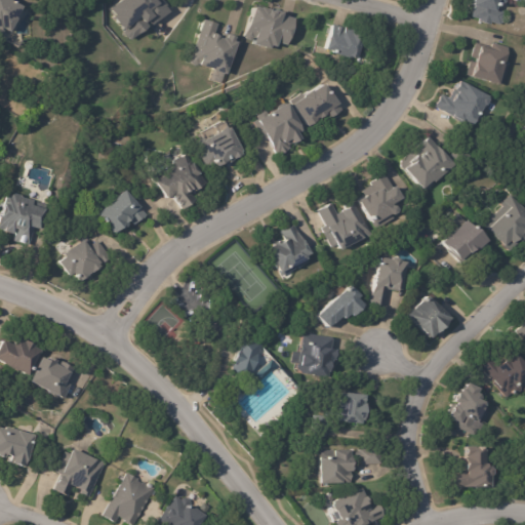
[(0,0),(10,0),(23,7),(15,17),(16,19),(8,32),(3,29),(0,34),(0,0)]
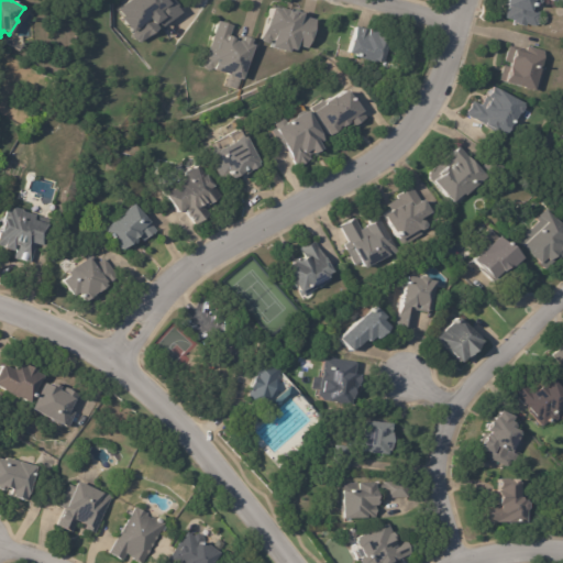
[(163,0),(122,0),(113,8),(119,15),(117,18),(130,32),(135,28),(138,30),(129,36),(136,46),(158,29),(155,23),(158,28),(177,11),(173,6),(175,3),(172,0),(167,0),(164,1),(163,0)]
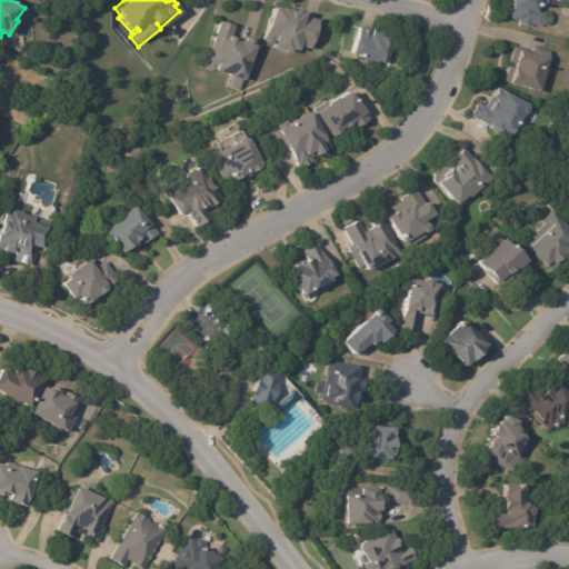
[(568,0),(568,1),(565,0),(563,2),(556,0),(549,0),(549,3),(545,5),(542,3),(540,11),(546,13),(545,16),(546,18),(545,23),(542,25),(541,27),(531,25),(530,27),(520,25),(521,21),(511,18),(515,7),(513,6),(515,0),(568,0)]
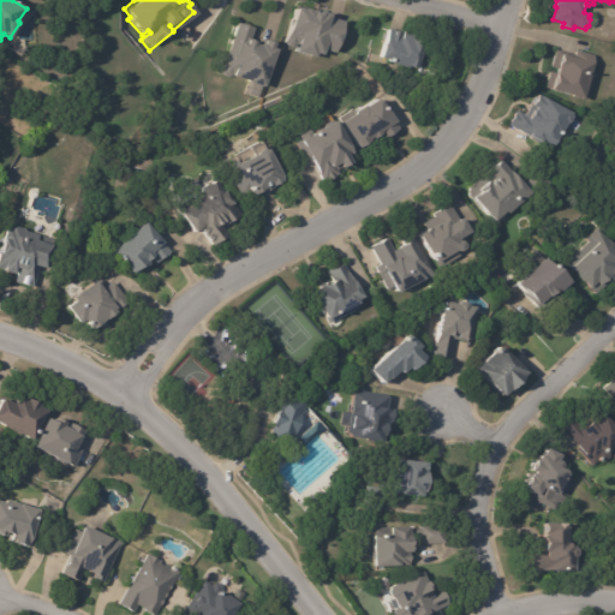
[(304,9),(320,13),(320,12),(329,15),(328,18),(342,22),(333,53),(322,49),(321,55),(315,53),(314,57),(294,52),(297,43),(293,42),(292,43),(290,47),(285,45),(296,9),(303,10),(303,9),(304,9)]
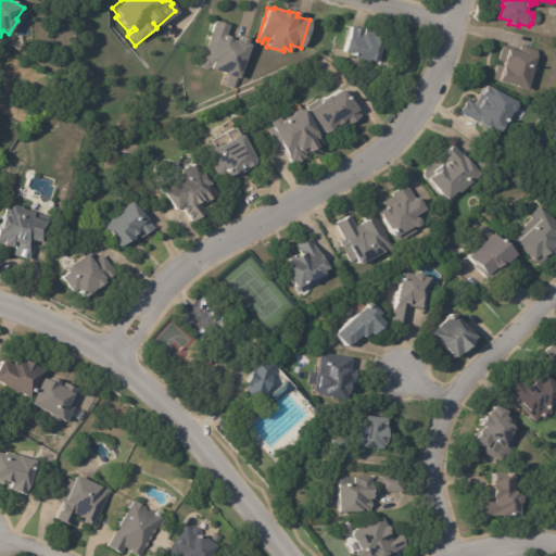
[(229,28),(227,37),(234,38),(234,40),(238,41),(238,40),(241,41),(242,37),(252,40),(251,45),(253,45),(242,79),(239,78),(236,89),(225,86),(228,75),(227,75),(227,74),(217,71),(214,70),(214,68),(211,67),(211,70),(204,67),(202,65),(216,21),(230,25),(229,28)]
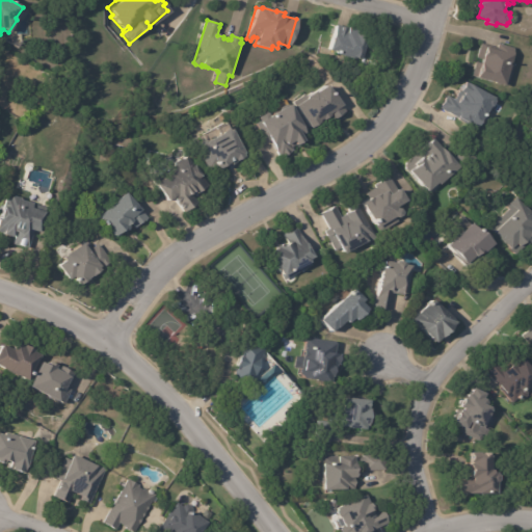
[(337,25),(348,28),(348,27),(357,30),(357,32),(369,35),(363,60),(353,58),(353,59),(336,55),(337,53),(329,51),(330,46),(323,44),(325,37),(333,40),(336,25),(337,25)]
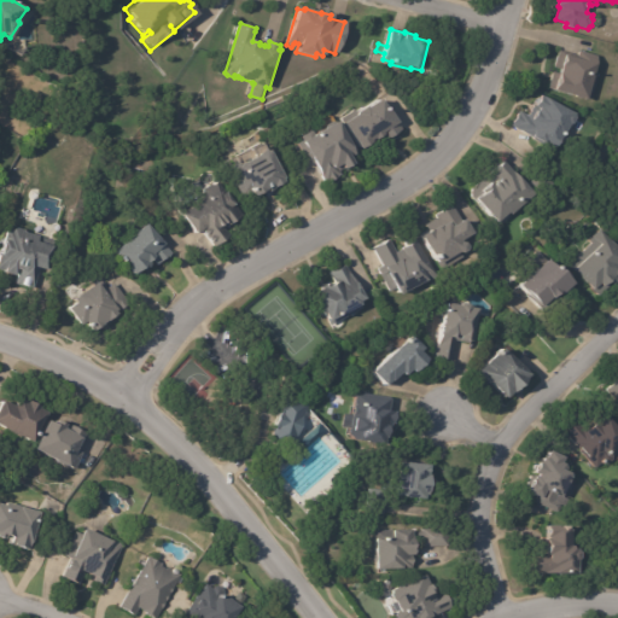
[(561,52),(579,57),(581,52),(598,57),(599,64),(599,76),(590,101),(549,88),(554,73),(560,74),(561,70),(554,68),(559,51),(561,52)]
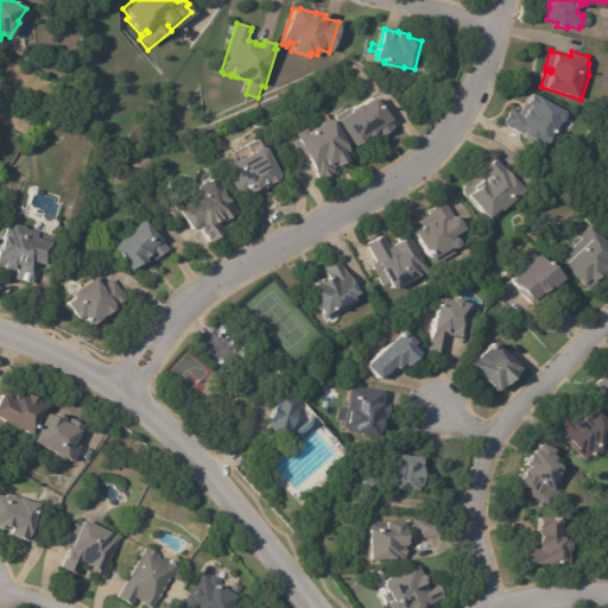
[(569,113),(568,115),(569,118),(567,124),(563,124),(558,134),(559,137),(556,141),(552,143),(551,146),(548,145),(546,149),(538,144),(538,143),(505,125),(512,111),(521,115),(524,111),(524,109),(526,103),(529,105),(534,95),(569,113)]
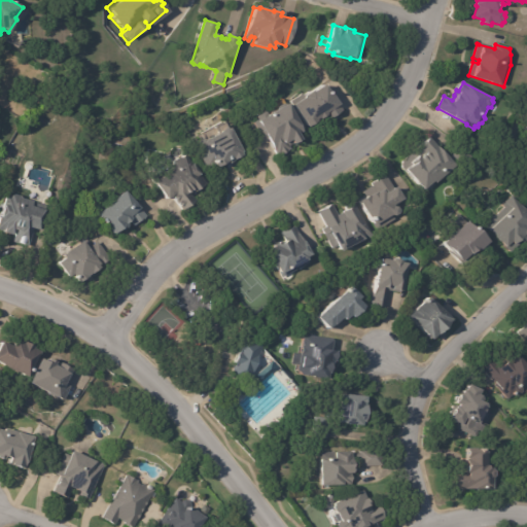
[(326,86),(341,109),(329,117),(326,114),(320,118),(318,117),(316,119),(316,120),(308,127),(289,100),(300,93),(304,98),(304,96),(311,91),(314,92),(324,83),(326,86)]
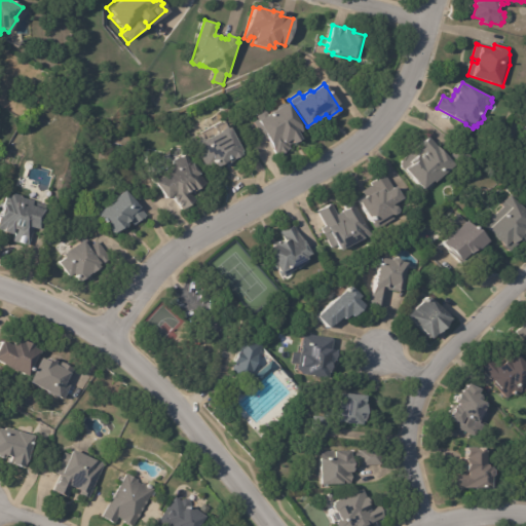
[(297,142),(294,144),(292,139),(286,142),(289,147),(275,155),(271,142),(268,137),(263,140),(253,121),(257,118),(256,116),(257,113),(261,111),(265,111),(267,115),(289,103),(301,125),(302,130),(298,133),(302,139),(297,142)]
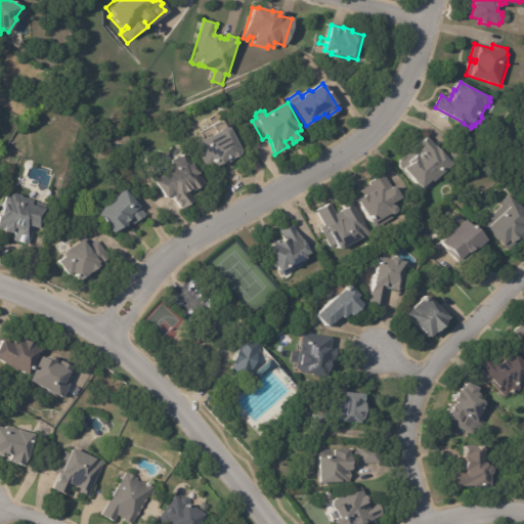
[(231,131),(243,151),(241,153),(242,155),(233,160),(232,158),(225,161),(226,163),(217,167),(213,160),(205,164),(189,137),(221,120),(226,128),(228,129),(229,128),(231,131)]
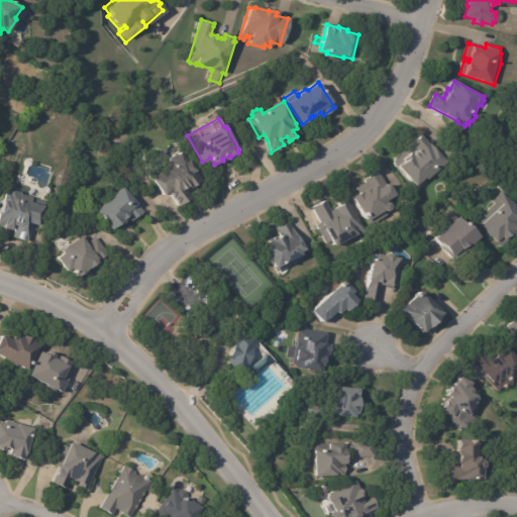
[(423,140),(446,166),(427,181),(426,180),(417,189),(396,166),(397,160),(406,151),(412,154),(414,157),(419,151),(412,144),(420,137),(423,140)]
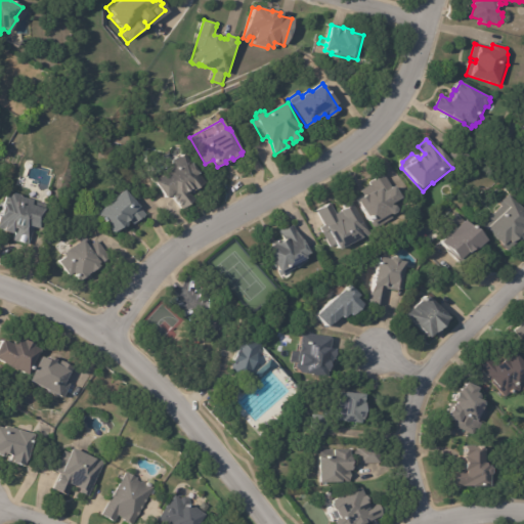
[(471,157),(465,166),(455,160),(462,150),(471,157)]
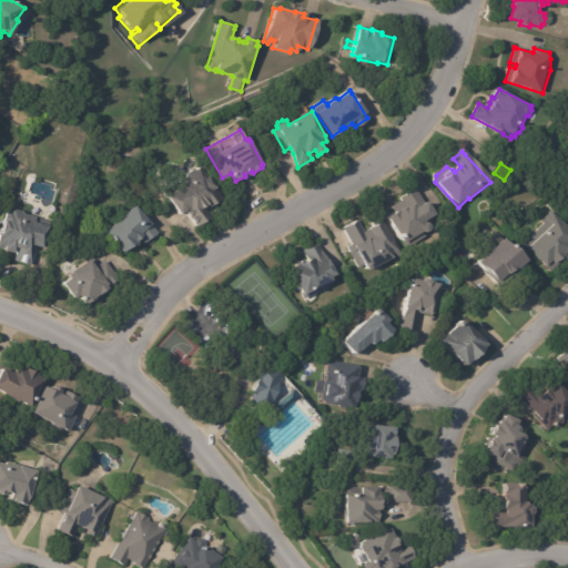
[(214,205),(210,209),(208,206),(204,210),(210,216),(195,226),(191,220),(190,220),(188,216),(189,215),(185,212),(181,215),(168,198),(180,189),(176,184),(188,178),(188,174),(193,170),(196,171),(200,169),(206,179),(208,178),(215,189),(215,190),(222,200),(214,205)]
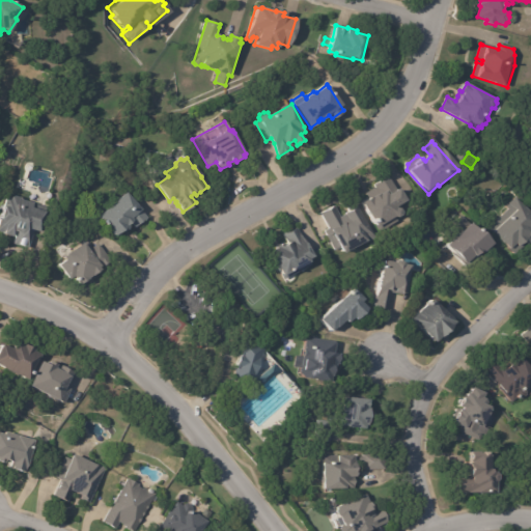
[(388,182),(395,192),(398,190),(406,201),(394,208),(395,210),(398,210),(400,214),(399,217),(396,219),(392,218),(395,221),(384,228),(382,225),(376,228),(361,203),(366,199),(362,193),(372,187),(370,185),(373,184),(374,185),(376,183),(376,184),(386,178),(388,182)]
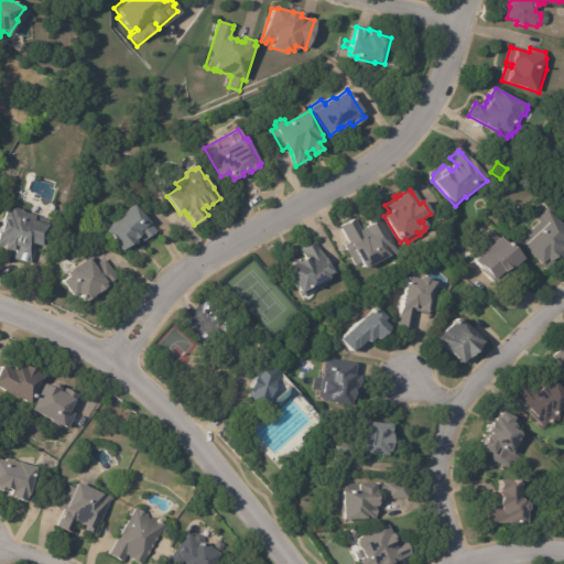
[(140,212),(151,223),(150,224),(155,231),(143,241),(140,238),(137,241),(138,241),(136,243),(122,250),(105,230),(133,204),(140,212)]
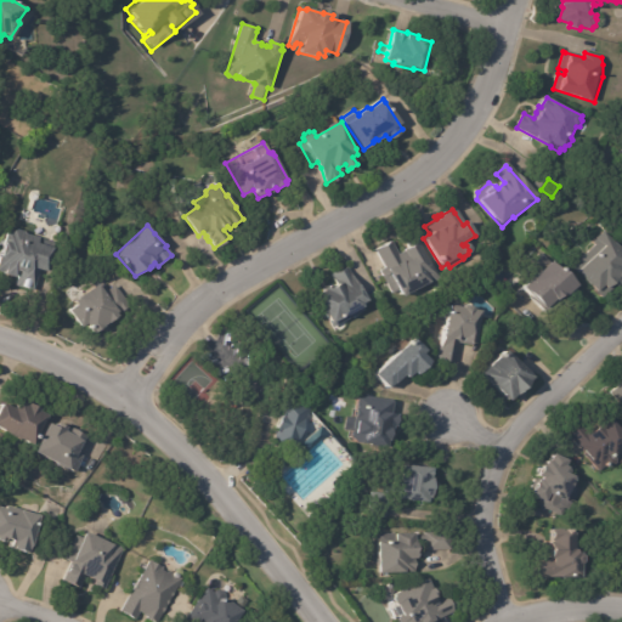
[(39,239),(40,239),(38,246),(54,250),(47,273),(39,271),(34,292),(16,286),(17,280),(5,276),(6,275),(0,272),(0,259),(9,230),(12,231),(11,232),(15,233),(17,231),(24,232),(24,236),(39,239)]
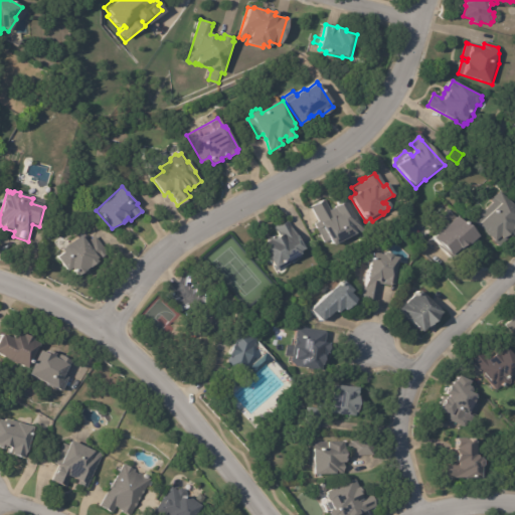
[(514,239),(514,240),(512,238),(502,248),(476,222),(494,204),(492,202),(502,192),(514,205),(514,239)]
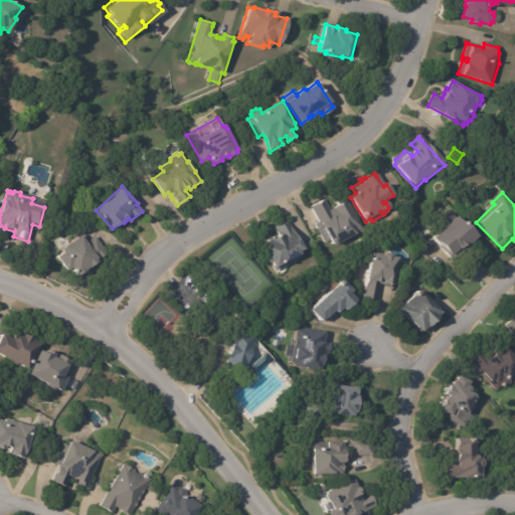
[(331,241),(327,243),(316,225),(321,222),(313,208),(326,201),(333,211),(344,204),(342,203),(348,200),(365,230),(365,233),(338,247),(333,240),(331,241)]
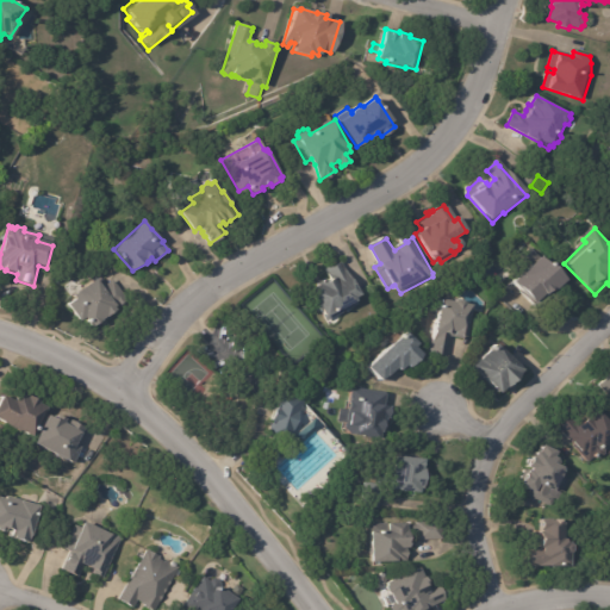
[(536,311),(517,292),(520,290),(512,282),(540,256),(552,268),(553,266),(566,281),(536,311)]
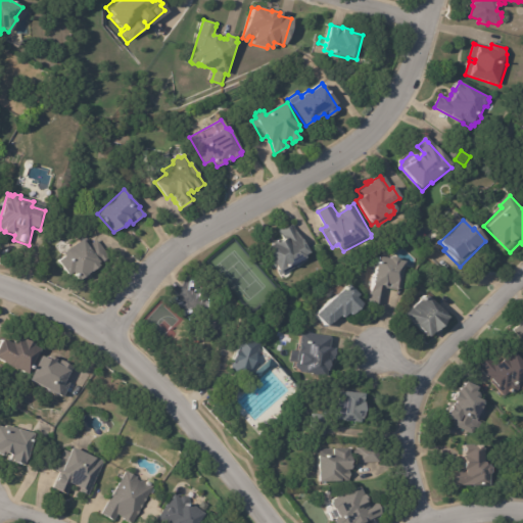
[(306,245),(313,253),(307,257),(308,258),(307,259),(307,260),(281,276),(278,272),(280,271),(269,249),(275,246),(275,245),(280,241),(282,244),(285,241),(280,232),(282,230),(283,231),(288,228),(289,229),(293,226),(306,245)]
